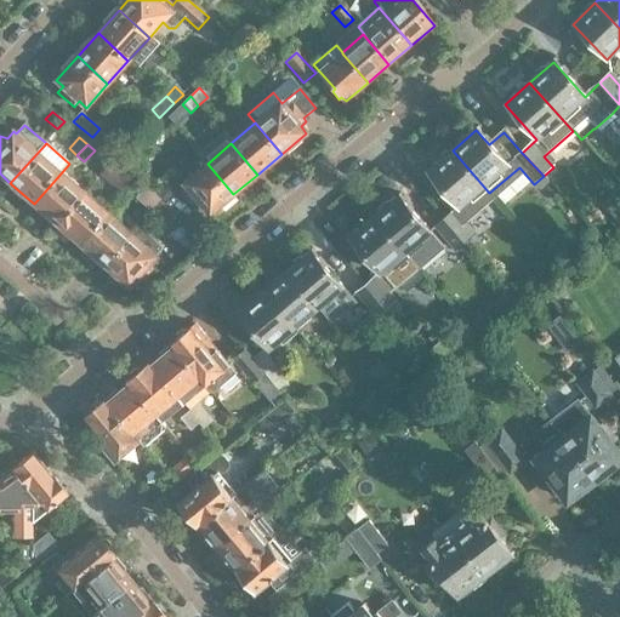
[(460,218),(489,193),(453,150),(428,171),(460,207),(454,212),(454,211),(444,221),(465,244),(468,249),(477,241),(473,236),(475,235),(460,218)]
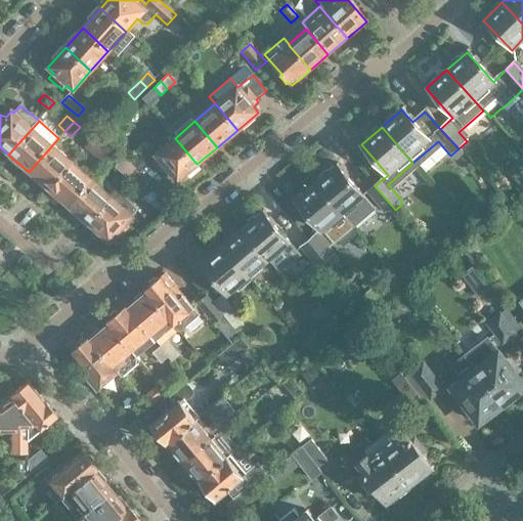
[(160,162),(155,166),(153,163),(140,174),(157,188),(166,179),(166,180),(171,176),(176,181),(197,164),(175,138),(154,156),(160,162)]
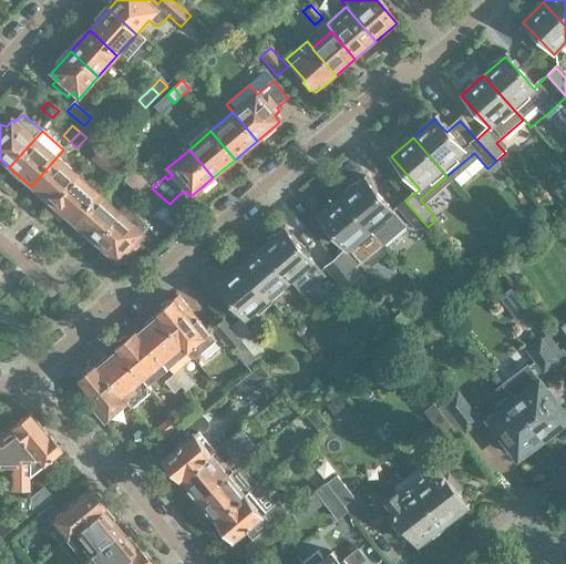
[(121,168),(100,151),(91,161),(111,178),(121,168)]
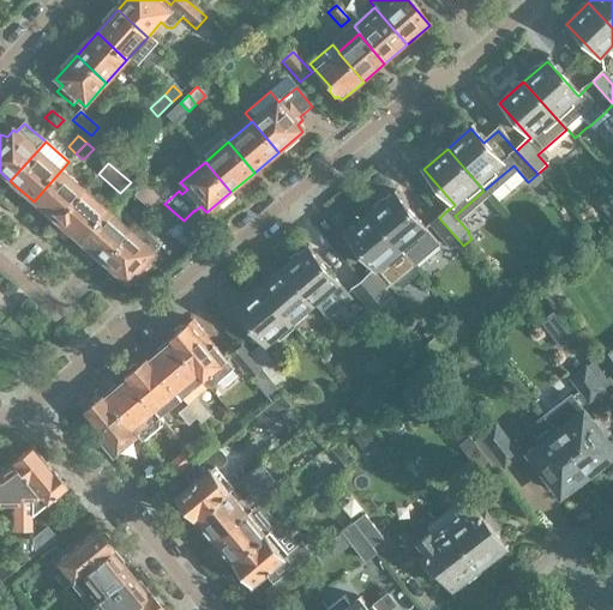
[(60,171),(34,201),(56,222),(83,192),(60,171)]
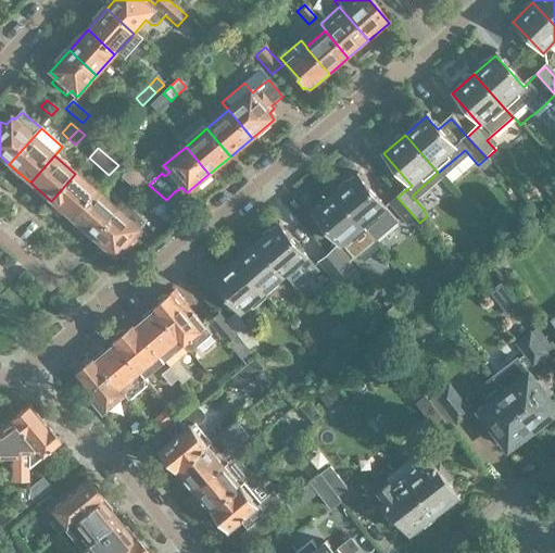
[(75,174),(51,201),(72,220),(96,192),(75,174)]
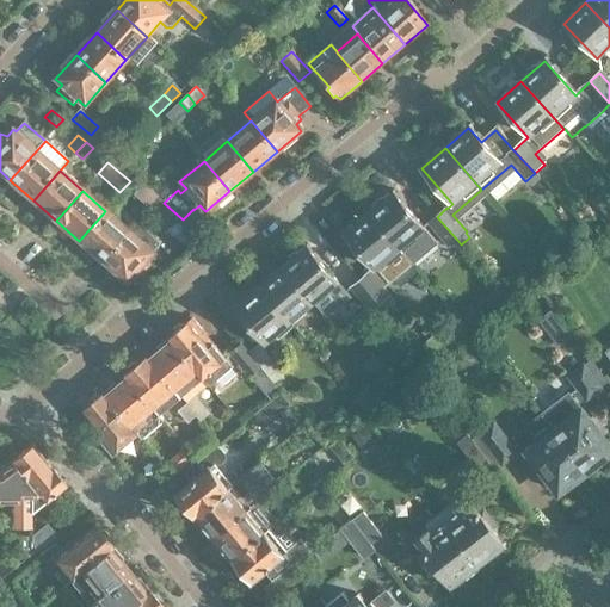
[(392,193),(368,214),(399,249),(413,237),(421,249),(432,241),(392,193)]
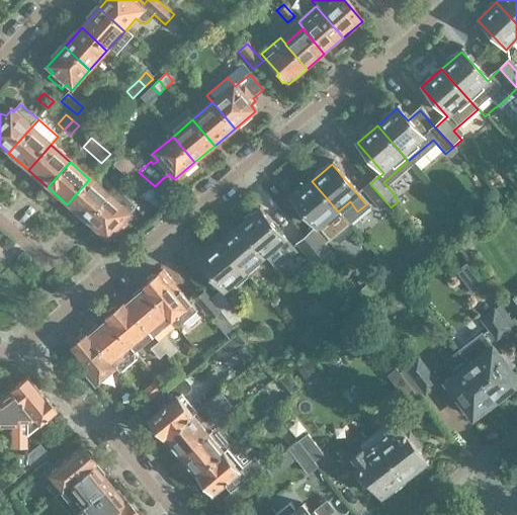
[(149,182),(135,169),(126,178),(141,191),(149,182)]
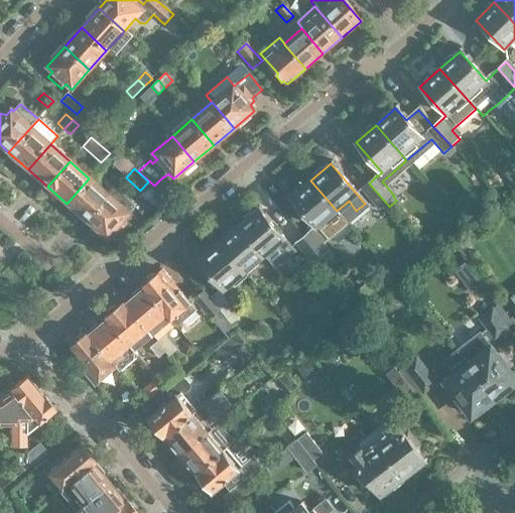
[(89,178),(67,204),(87,221),(109,197),(89,178)]
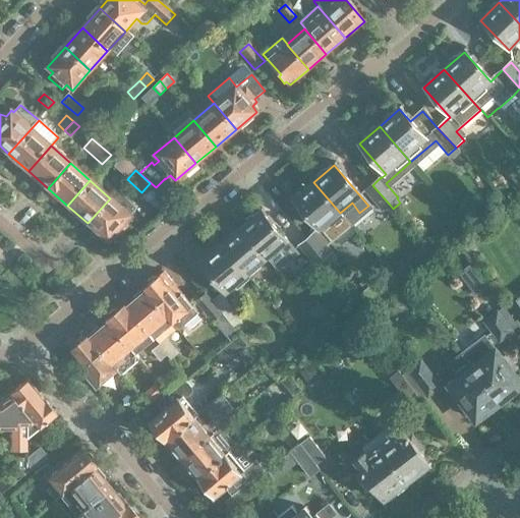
[(340,213),(313,182),(293,199),(319,231),(340,213)]
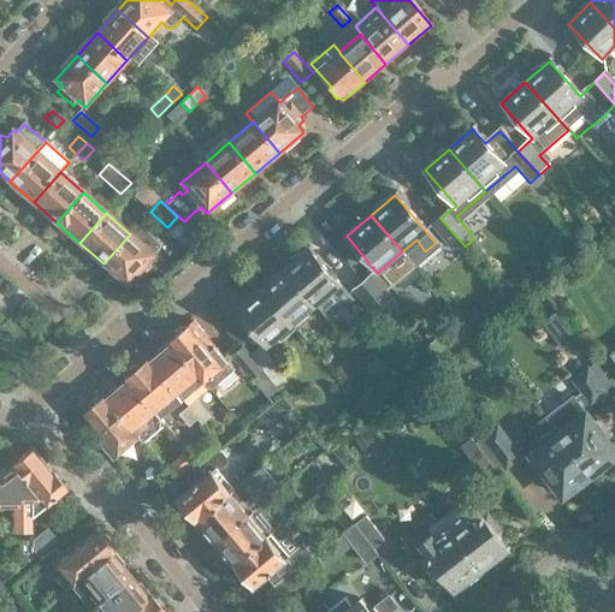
[(461,242),(441,219),(431,226),(451,250),(459,259),(468,250),(465,247),(461,242)]
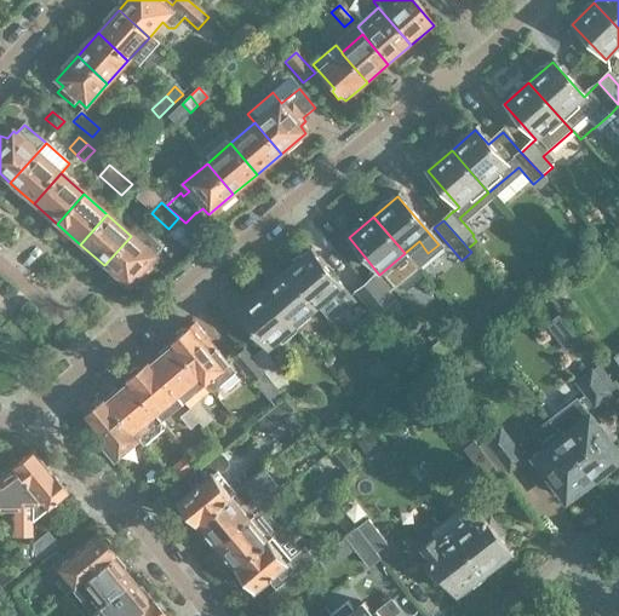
[(131,236),(104,265),(129,287),(135,280),(144,281),(153,271),(150,263),(155,257),(161,249),(139,226),(131,236)]
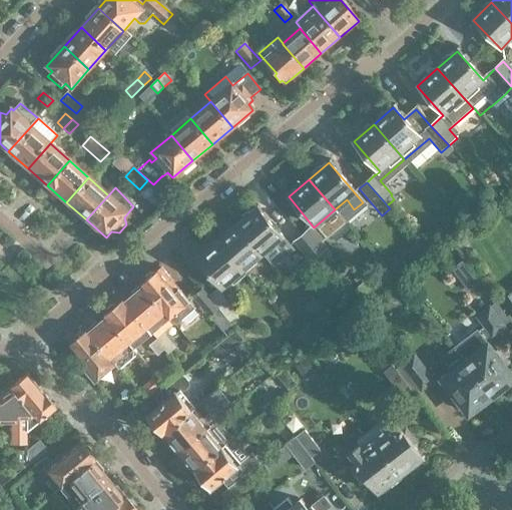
[(257,208),(236,225),(263,257),(283,239),(257,208)]
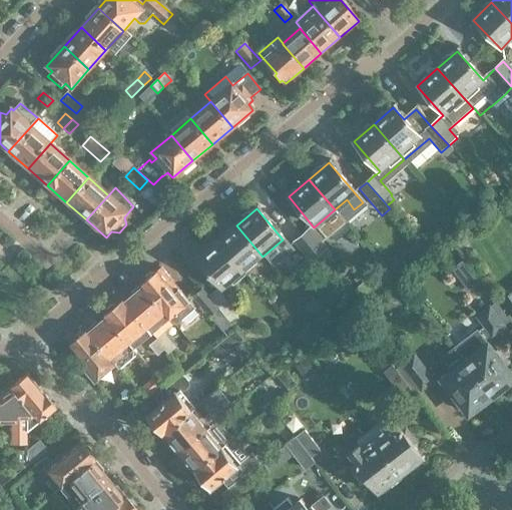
[(236,225),(216,242),(242,274),(263,257),(236,225)]
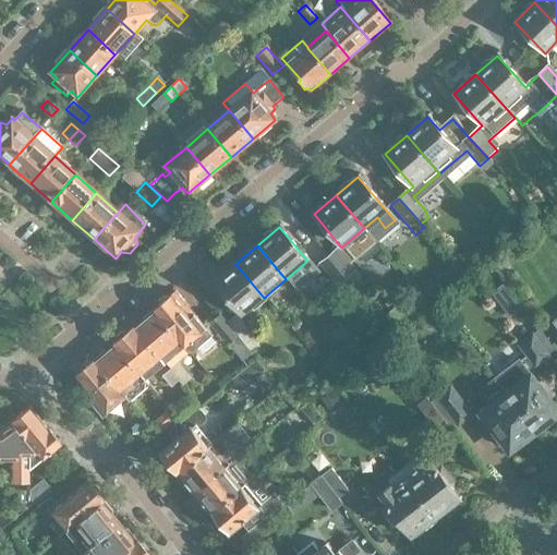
[(337,250),(328,257),(347,279),(352,286),(361,279),(355,273),(355,272),(337,250)]
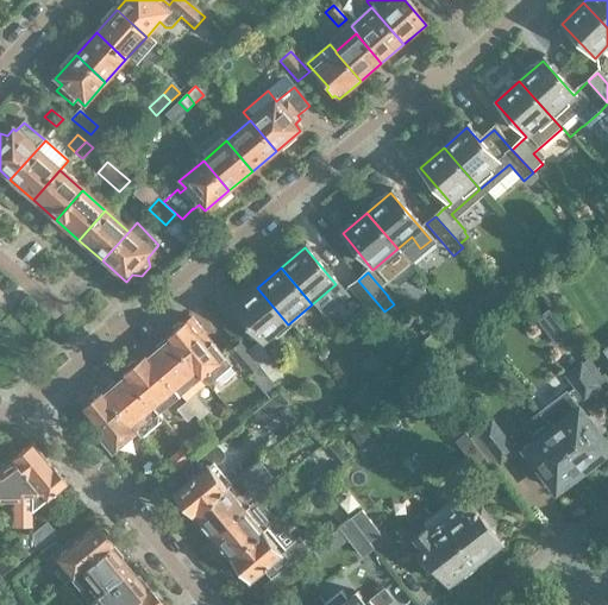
[(378,304),(358,281),(349,289),(369,313),(378,304)]
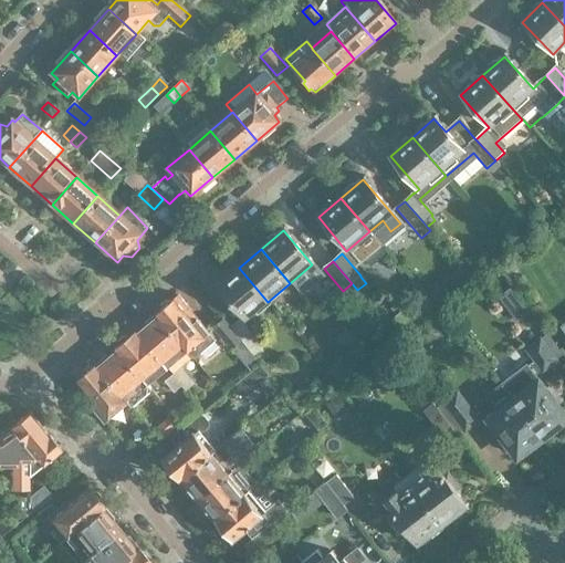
[(268,302),(239,268),(217,287),(246,321),(268,302)]
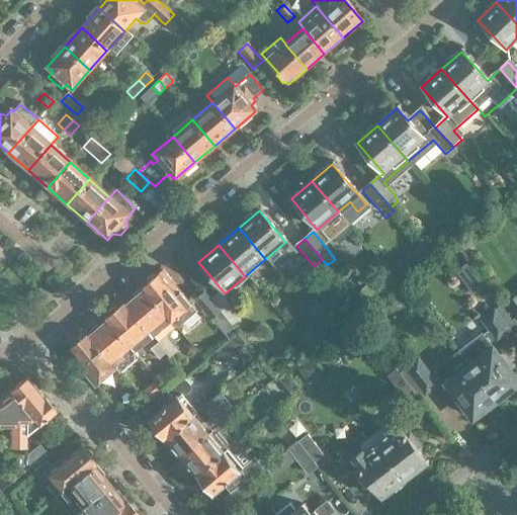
[(405,265),(394,274),(402,284),(413,275),(405,265)]
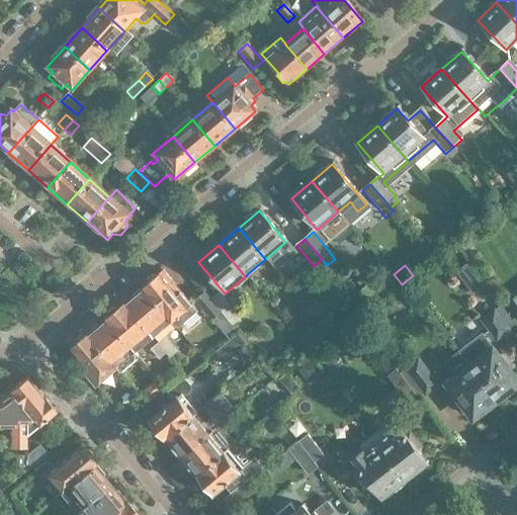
[(382,272),(355,294),(367,309),(395,286),(382,272)]
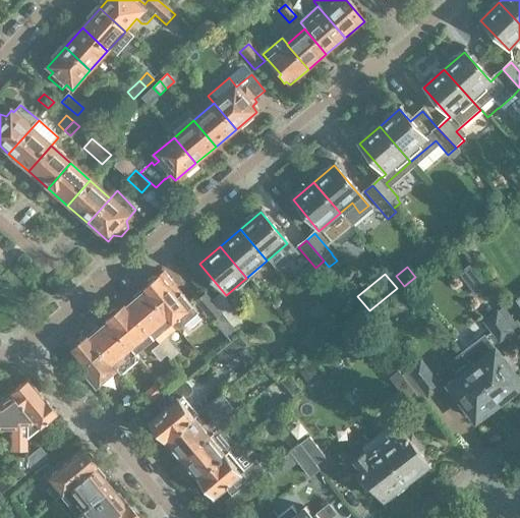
[(160,276),(142,290),(172,325),(178,321),(183,327),(198,314),(190,306),(189,306),(180,295),(177,297),(160,276)]
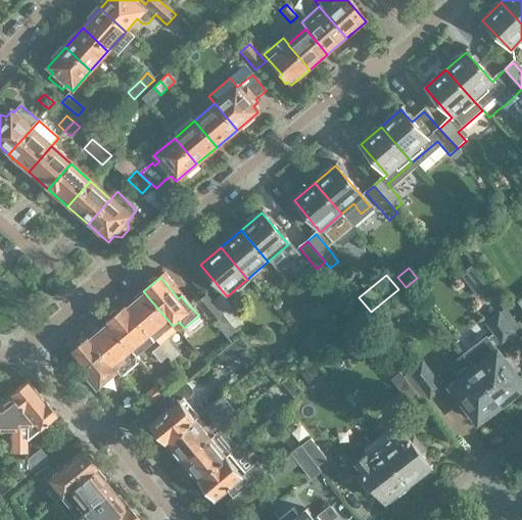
[(133,303),(126,309),(153,342),(173,326),(143,291),(132,300),(133,303)]
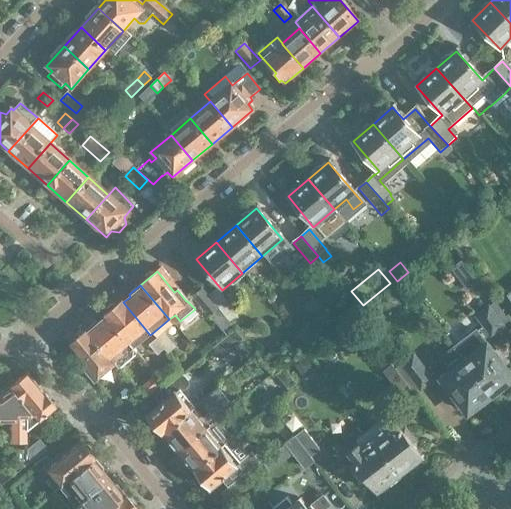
[(201,289),(192,297),(209,317),(218,310),(201,289)]
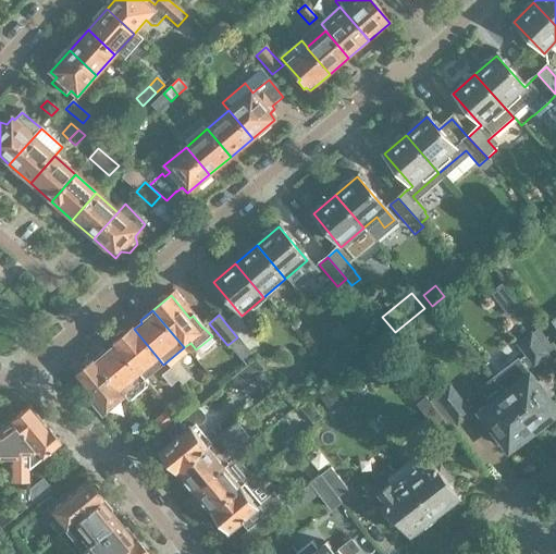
[(236,317),(226,324),(237,337),(244,345),(254,337),(236,317)]
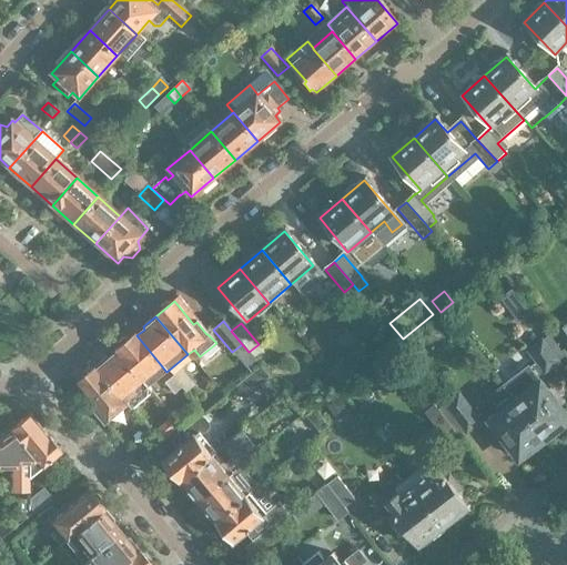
[(115,351),(117,353),(142,384),(150,377),(153,383),(166,372),(137,335),(135,334),(115,351)]
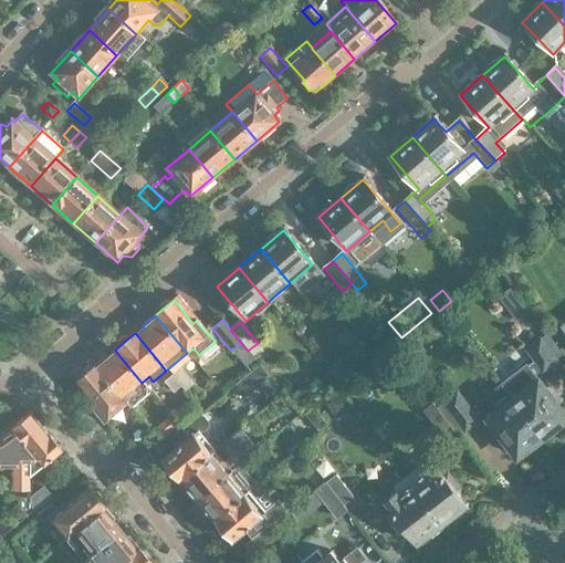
[(539,340),(524,350),(542,373),(556,362),(539,340)]
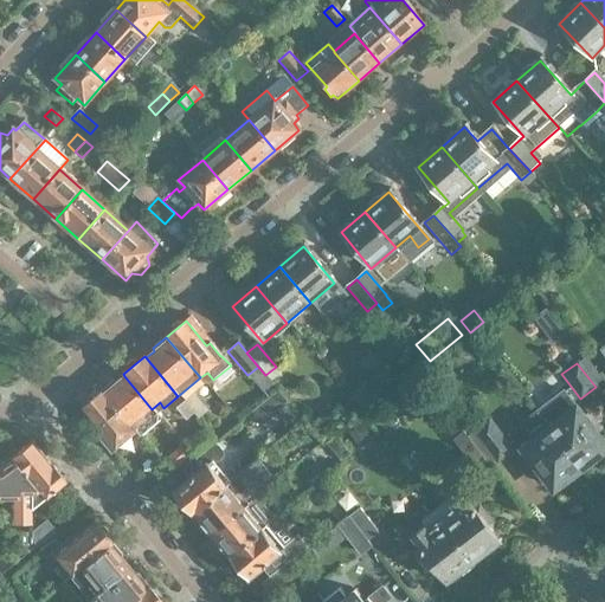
[(114,382),(102,393),(132,427),(139,421),(142,426),(147,424),(156,415),(152,409),(124,376),(117,383),(114,382)]
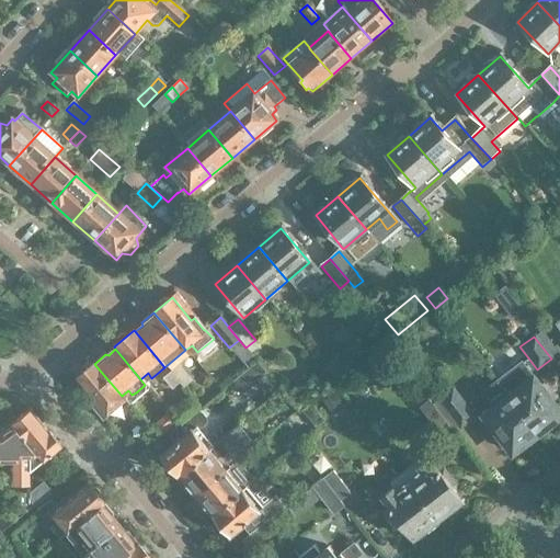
[(256,363),(228,386),(233,394),(243,395),(266,375),(256,363)]
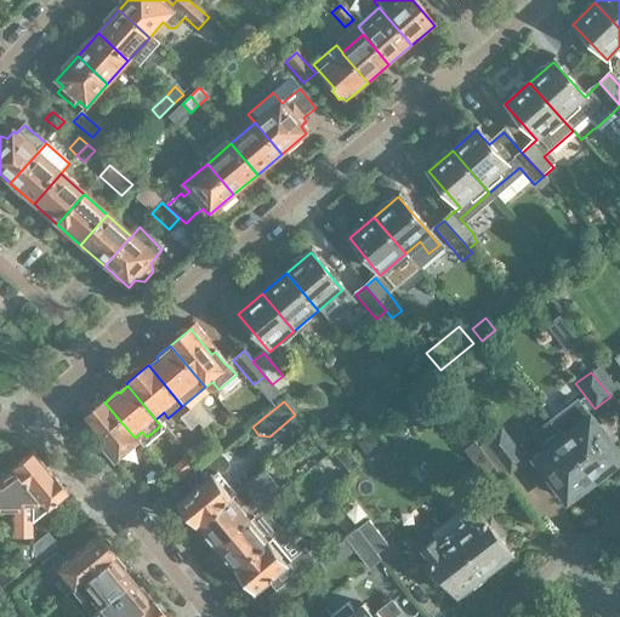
[(135,438),(104,403),(84,418),(103,443),(100,446),(114,463),(140,443),(135,438)]
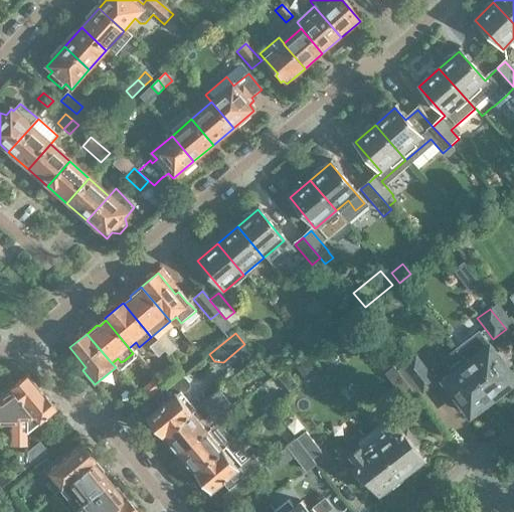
[(156,343),(164,353),(168,357),(176,351),(164,336),(156,343)]
